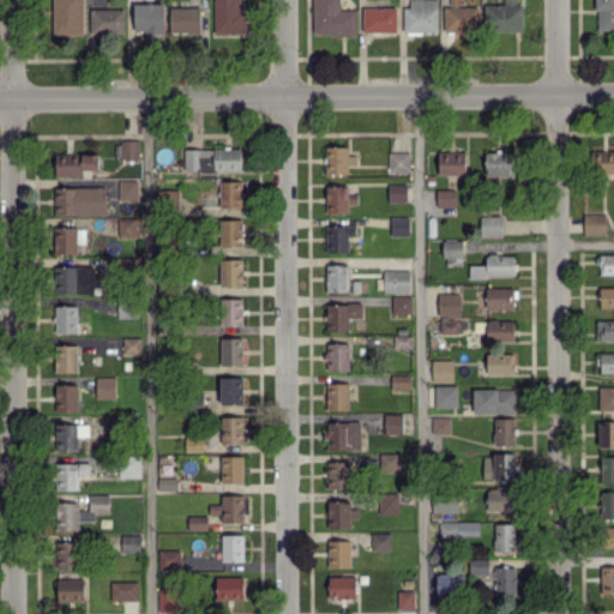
[(52,0),(52,34),(82,35),(82,0),(52,0)]
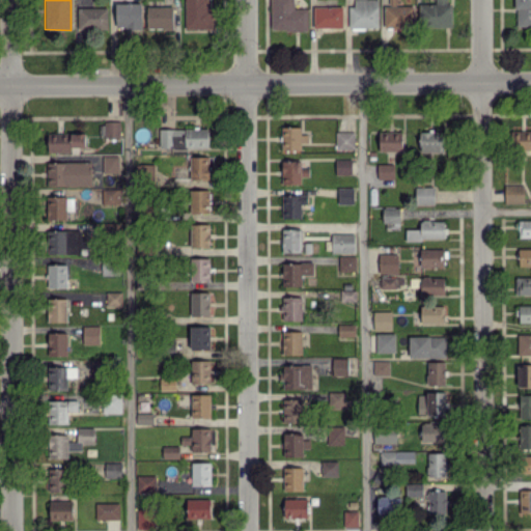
[(213,29),(212,7),(206,7),(205,0),(184,0),(186,29),(213,29)]
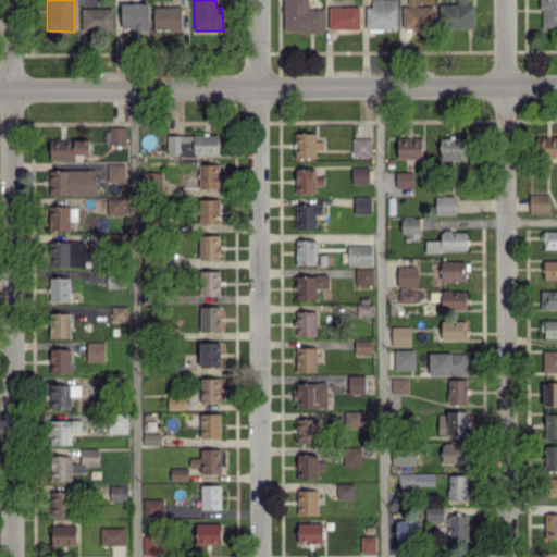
[(283,0),(283,32),(323,32),(323,9),(308,9),(307,0),(283,0)]
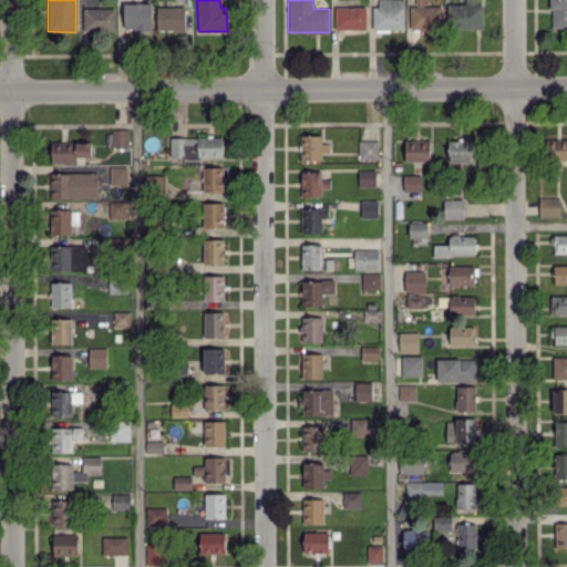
[(404,30),(403,0),(378,0),(378,7),(372,7),(372,30),(404,30)]
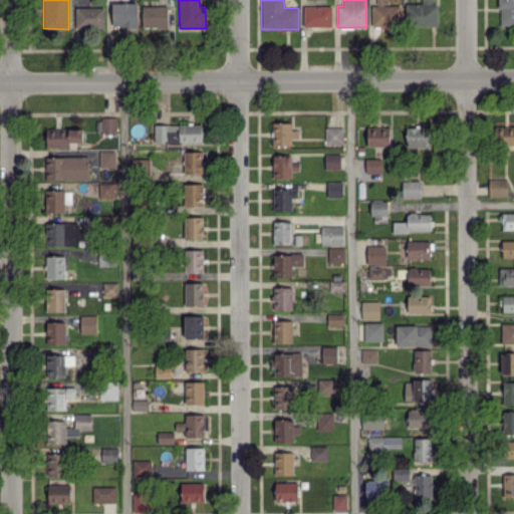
[(401,5),(384,5),(383,0),(375,0),(375,5),(371,5),(371,26),(401,26),(401,5)]
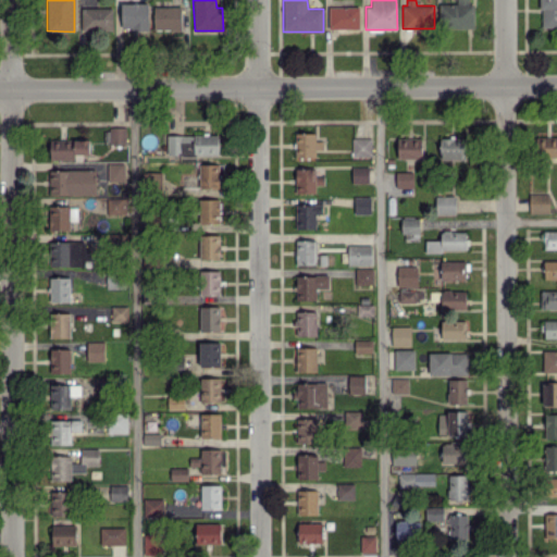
[(556,0),(540,0),(540,27),(556,27),(556,0)]
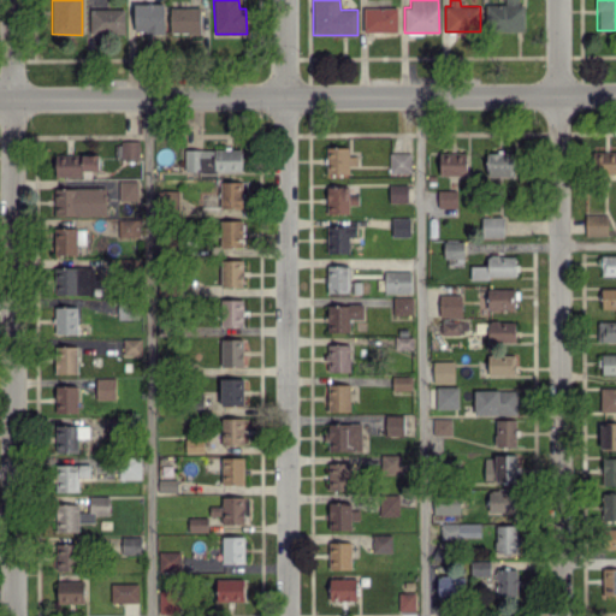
[(134,28),(146,28),(146,34),(164,35),(165,4),(135,3),(134,28)]
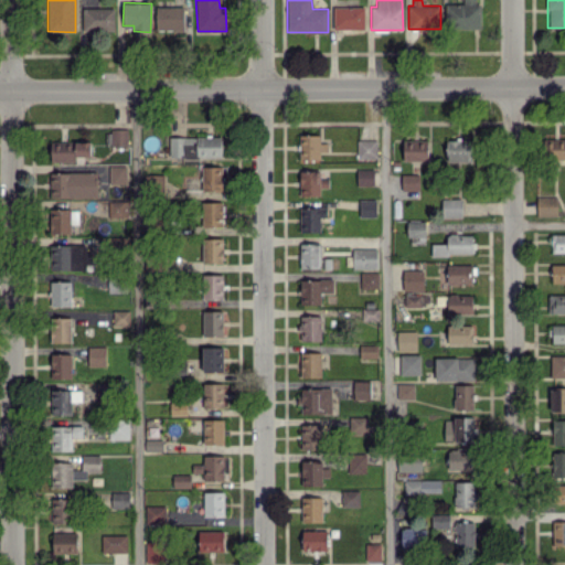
[(480,4),(446,3),(445,28),(480,29),(480,4)]
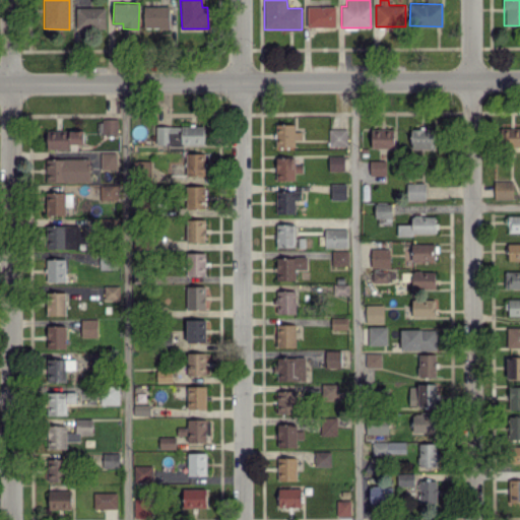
[(143,6),(143,28),(170,28),(169,6),(143,6)]
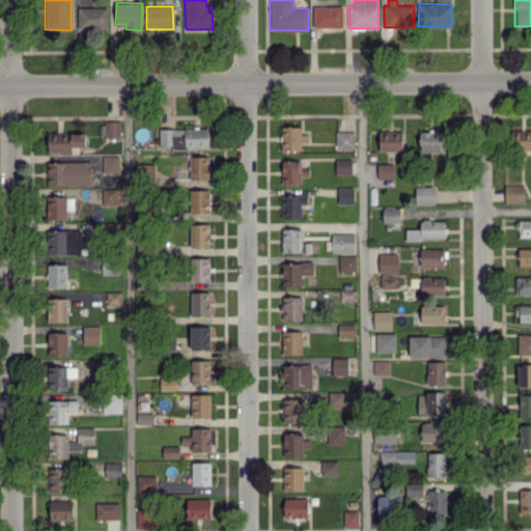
[(313,6),(313,28),(342,27),(342,6),(313,6)]
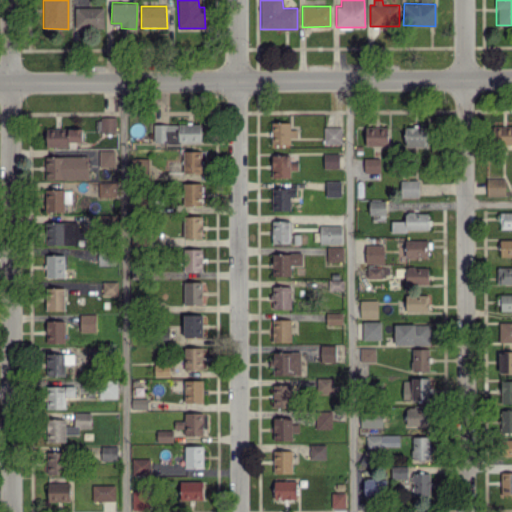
[(104,29),(103,7),(75,7),(75,30),(104,29)]
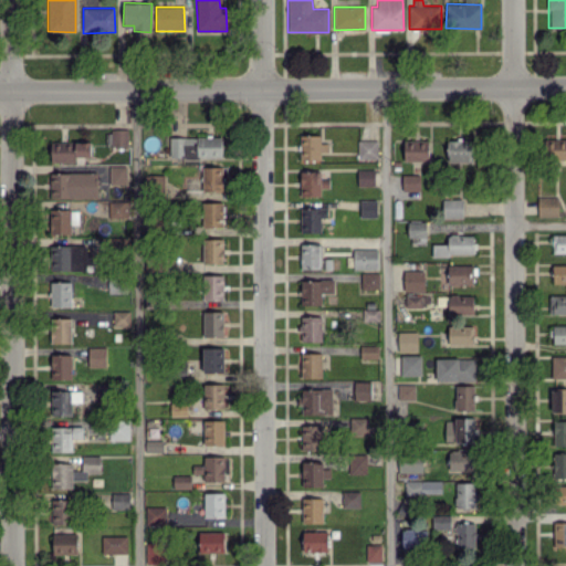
[(128,129),(111,129),(111,146),(127,146),(128,129)]
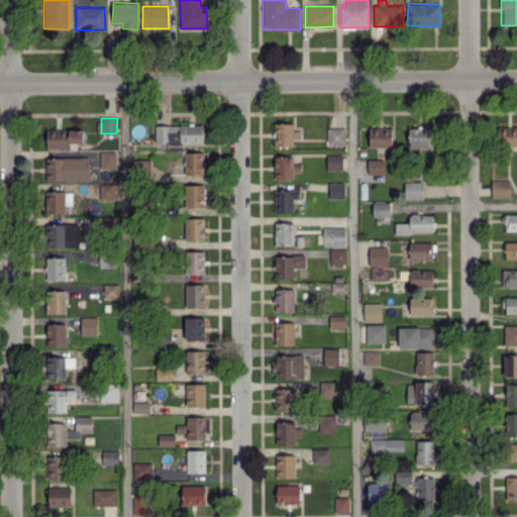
[(292,123),(274,123),(274,145),(293,145),(293,138),(299,138),(299,130),(292,130),(292,123)]
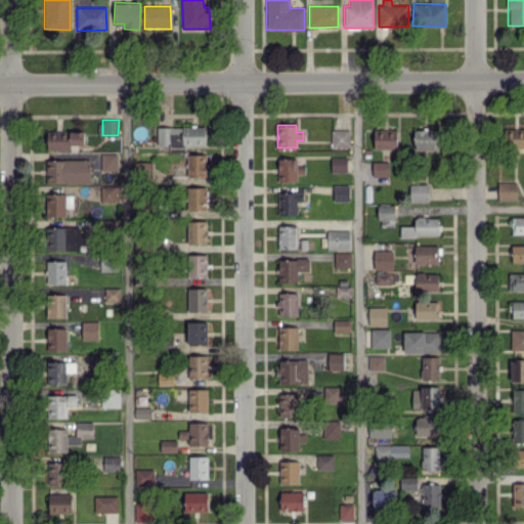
[(157,127),(158,145),(206,145),(205,126),(157,127)]
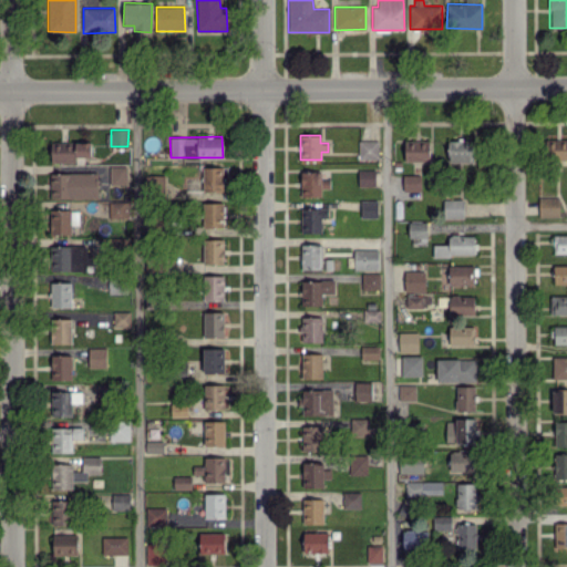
[(566,138),(548,140),(548,161),(566,160),(566,138)]
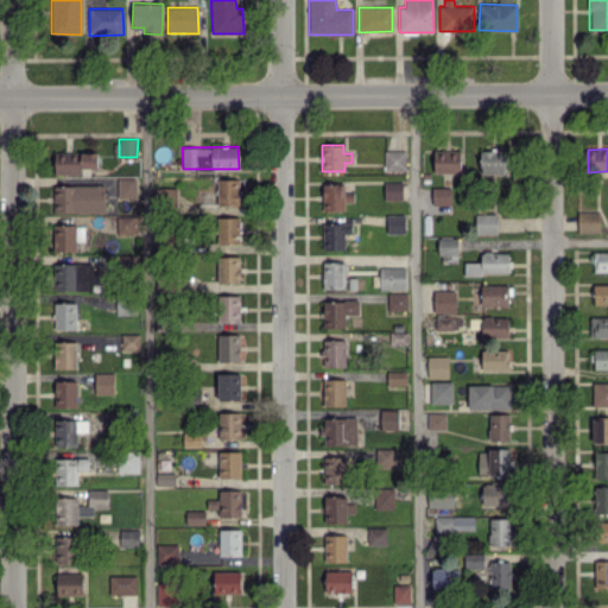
[(405,150),(385,151),(385,171),(405,171),(405,150)]
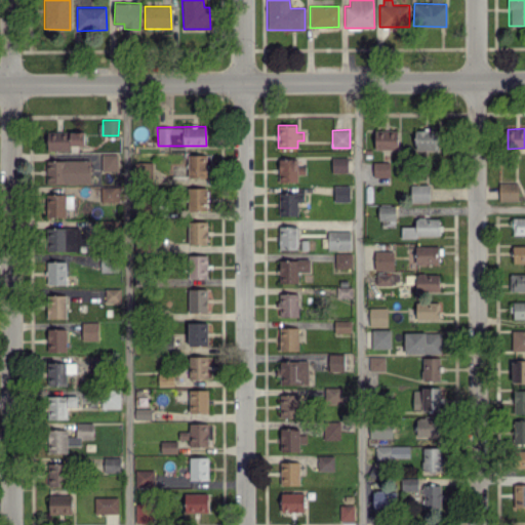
[(414,129),(414,150),(437,151),(438,130),(414,129)]
